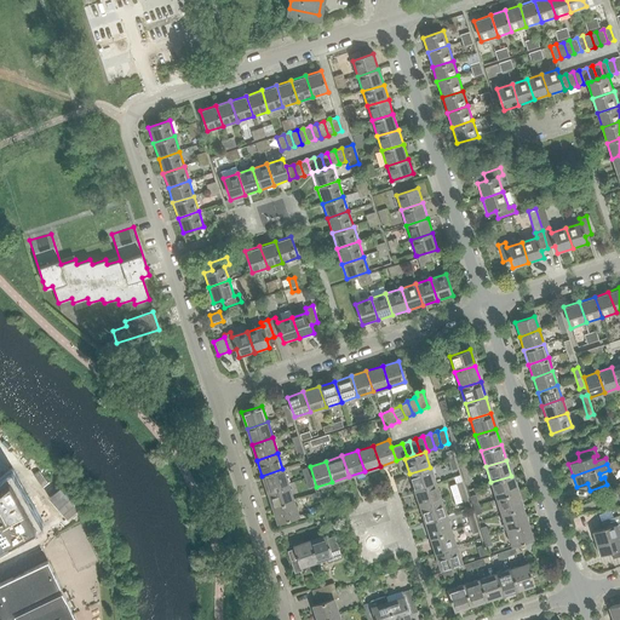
[(435,483),(430,468),(409,474),(414,491),(435,483)]
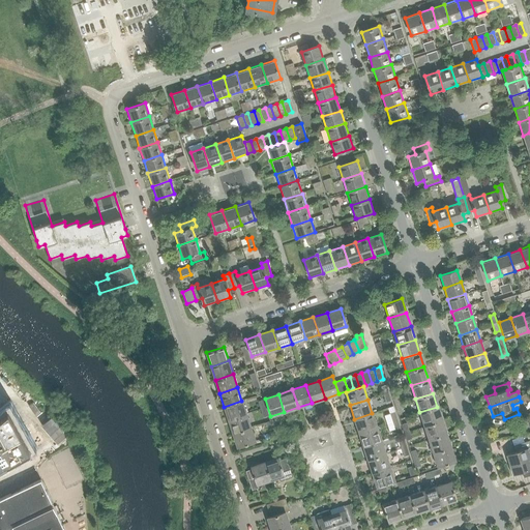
[(246,414),(241,401),(224,407),(229,420),(246,414)]
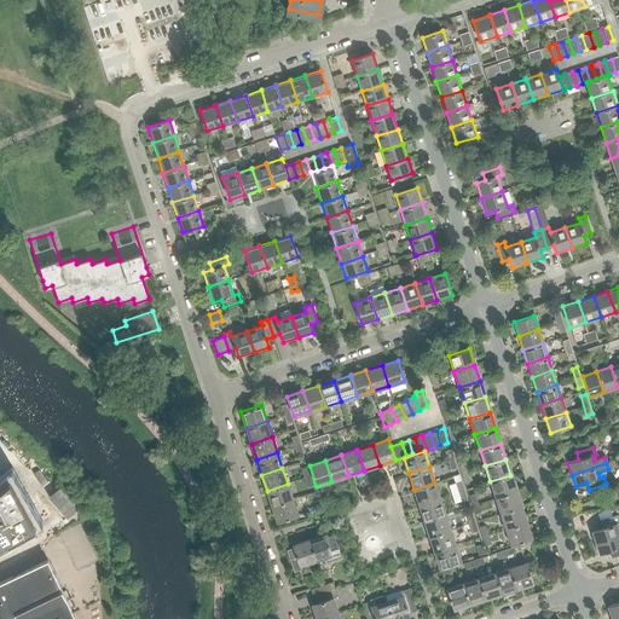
[(0,539),(36,520),(10,473),(0,481),(0,539)]
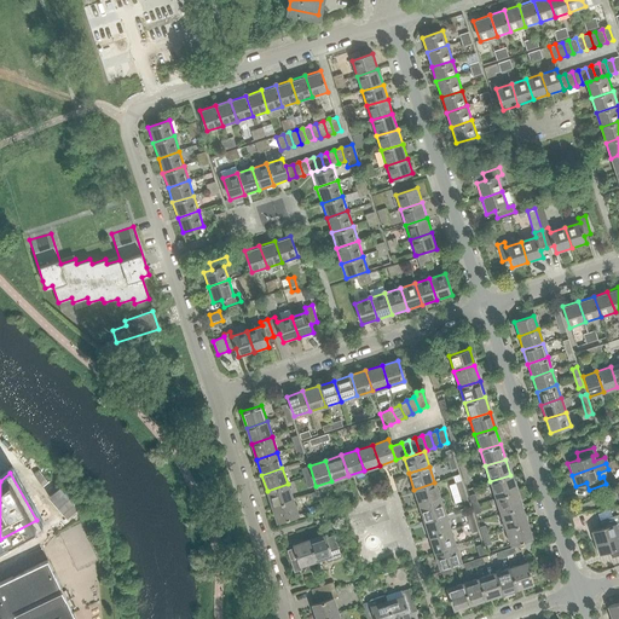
[(452,476),(458,492),(464,490),(458,474),(452,476)]
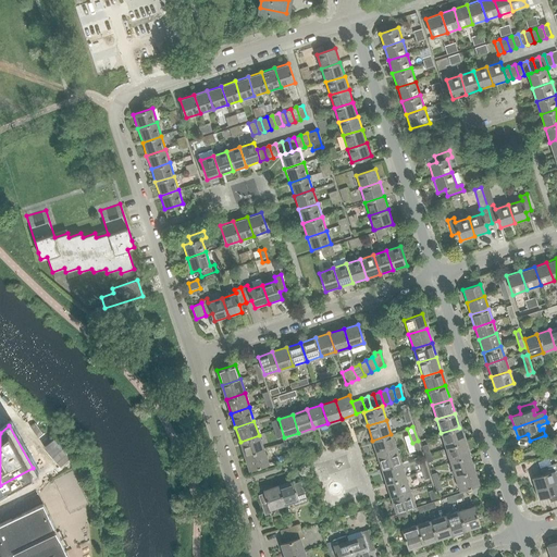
[(465,442),(459,428),(441,433),(445,447),(465,442)]
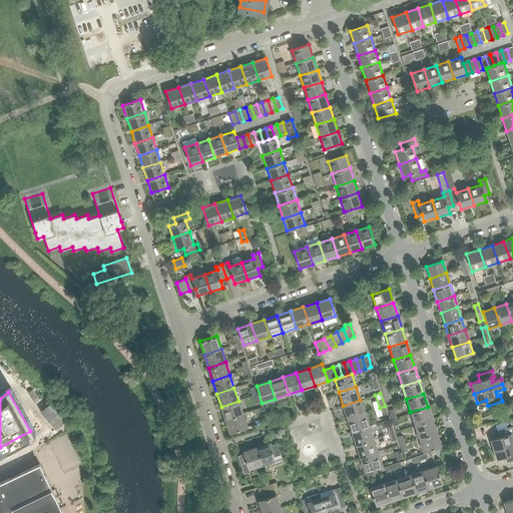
[(364,413),(360,400),(343,406),(348,419),(364,413)]
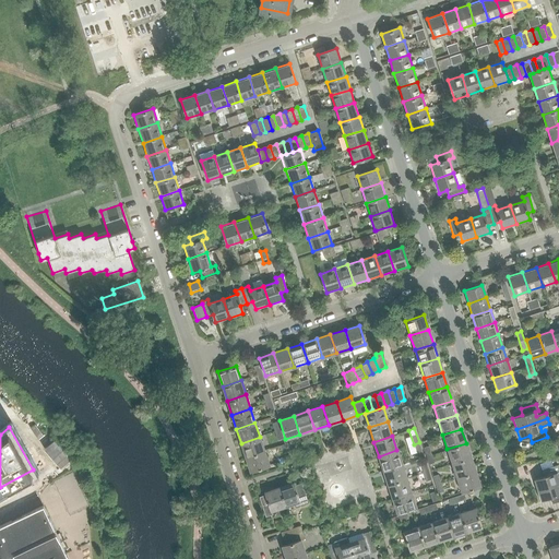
[(241,443),(246,458),(264,451),(260,437),(241,443)]
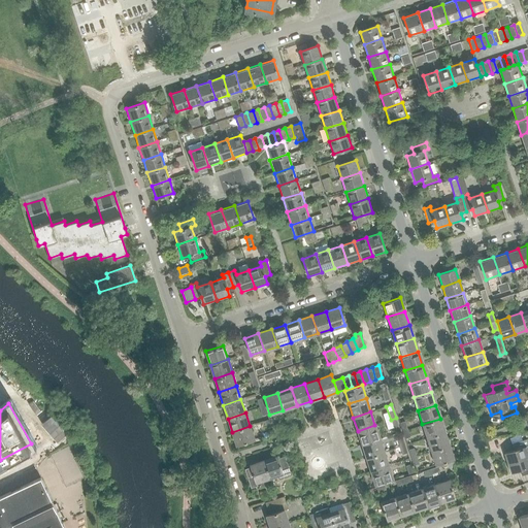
[(444,432),(440,419),(422,424),(427,437),(444,432)]
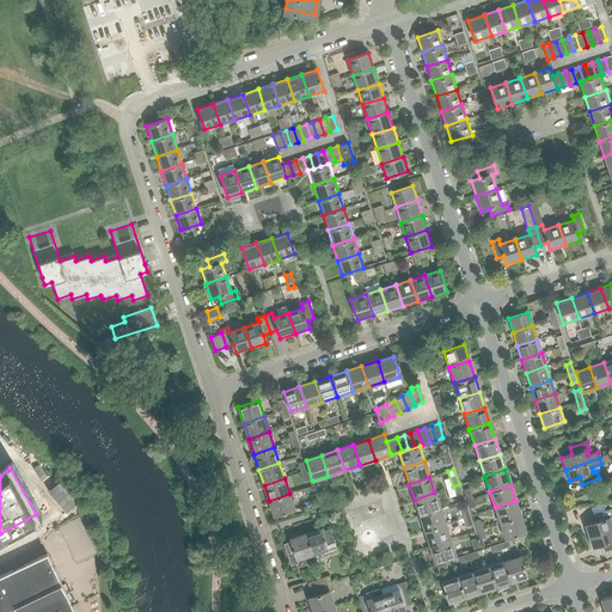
[(440,508),(434,493),(415,500),(420,515),(440,508)]
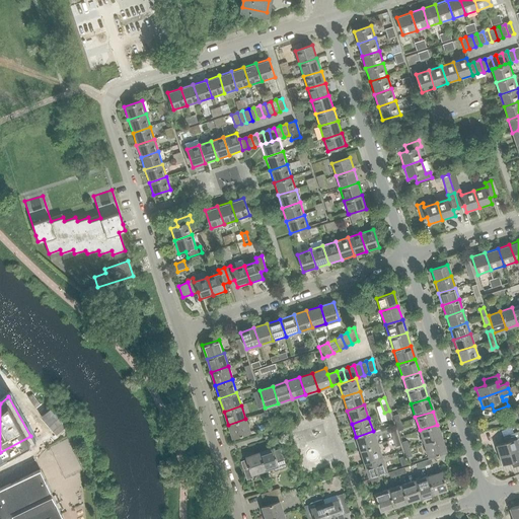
[(249,432),(245,419),(228,425),(232,438),(249,432)]
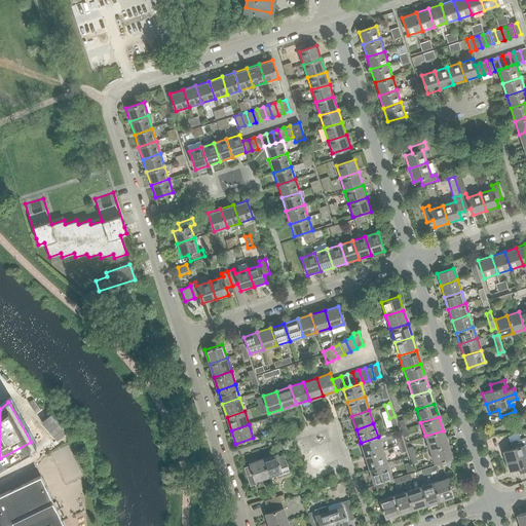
[(447,444),(443,430),(425,436),(429,449),(447,444)]
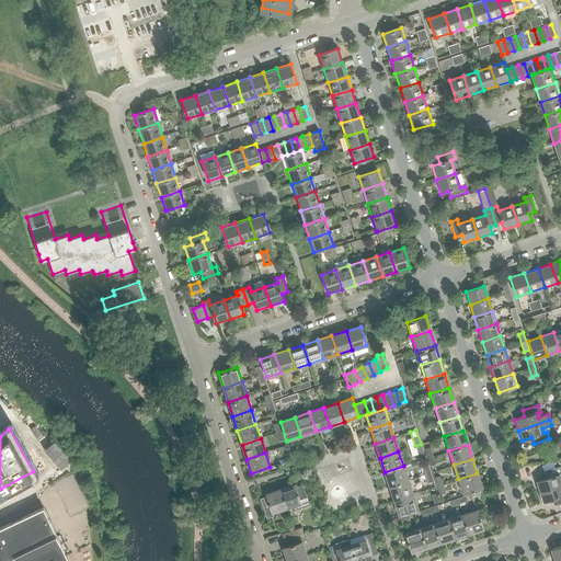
[(408,480),(403,466),(385,472),(389,487),(408,480)]
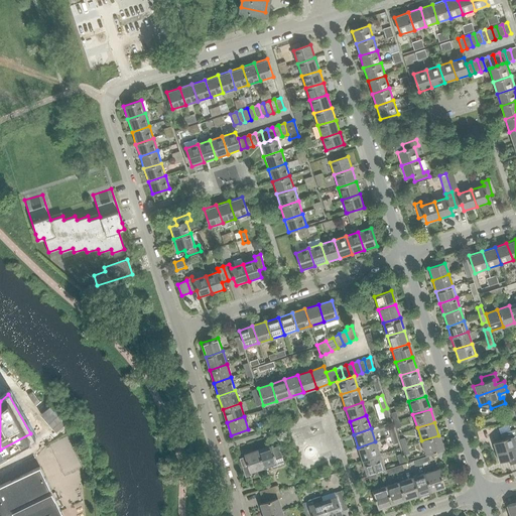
[(492,443),(495,453),(515,445),(515,439),(514,441),(513,437),(515,436),(513,429),(499,434),(501,440),(492,443)]
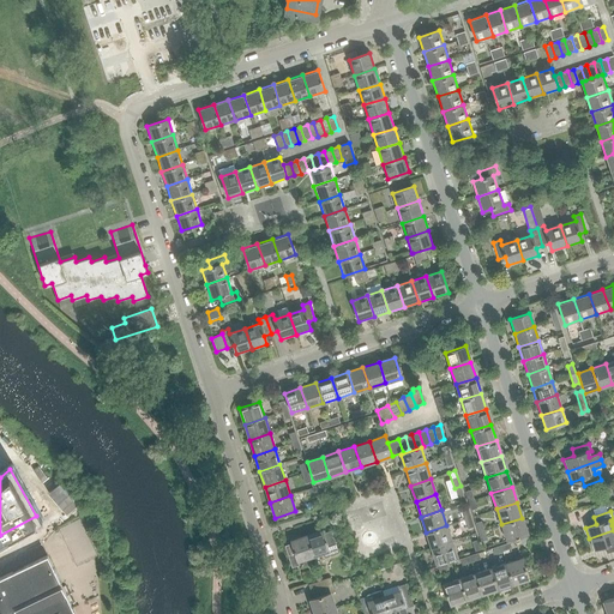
[(527,534),(522,518),(501,524),(506,541),(527,534)]
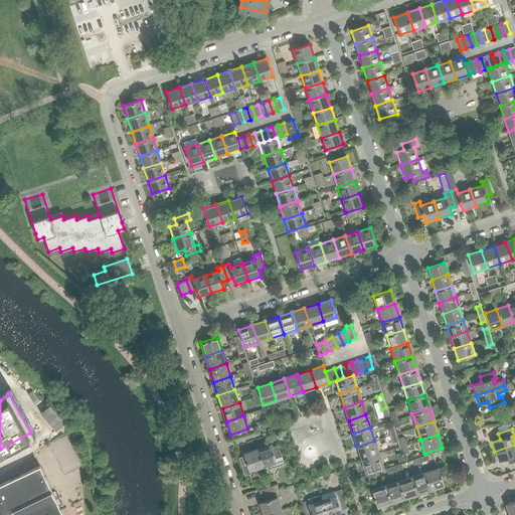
[(357,447),(361,460),(378,454),(374,441),(357,447)]
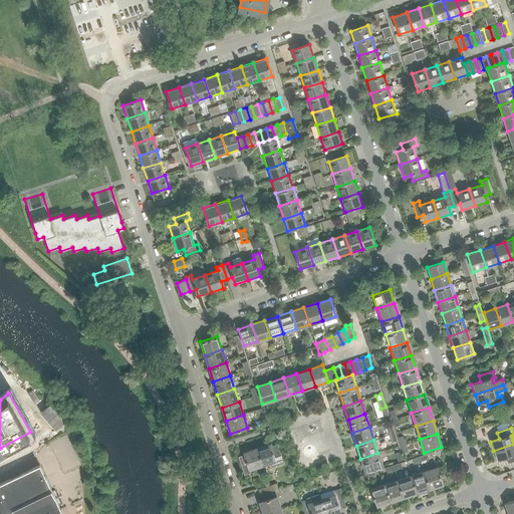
[(270,444),(256,449),(262,466),(275,462),(276,465),(283,463),(277,445),(271,447),(270,444)]
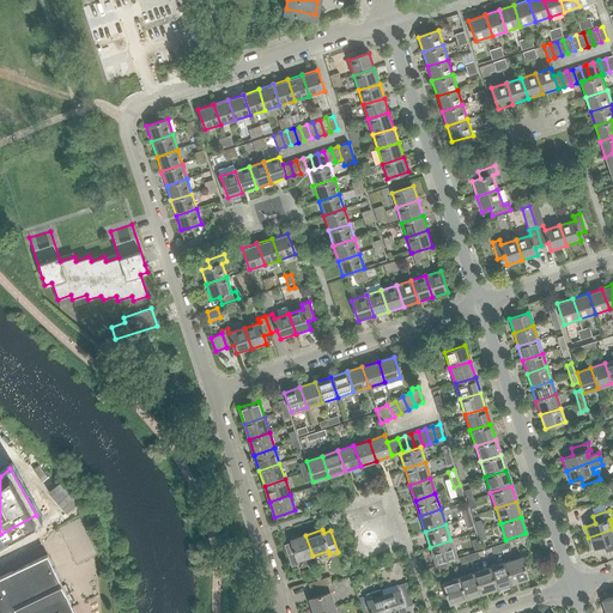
[(612,529),(588,538),(592,550),(602,546),(605,553),(612,550),(612,529)]
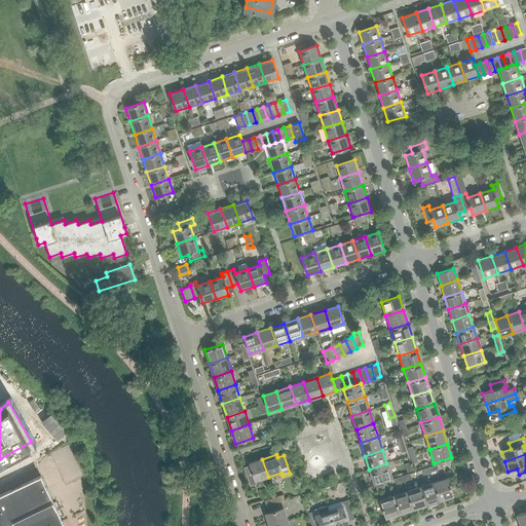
[(255,481),(268,477),(262,459),(249,463),(250,466),(243,467),(250,487),(256,485),(255,481)]
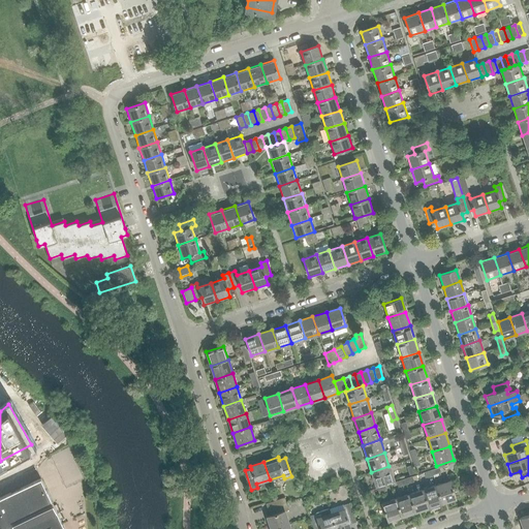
[(394,480),(389,466),(371,472),(376,486),(394,480)]
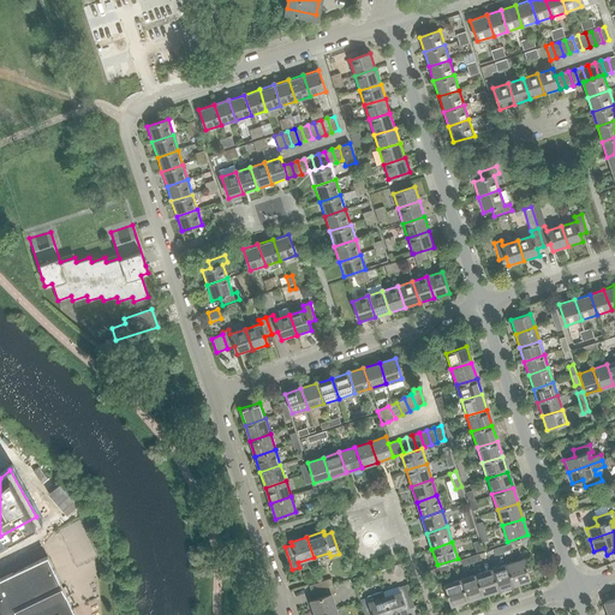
[(75,614),(47,556),(0,578),(0,614),(75,614)]
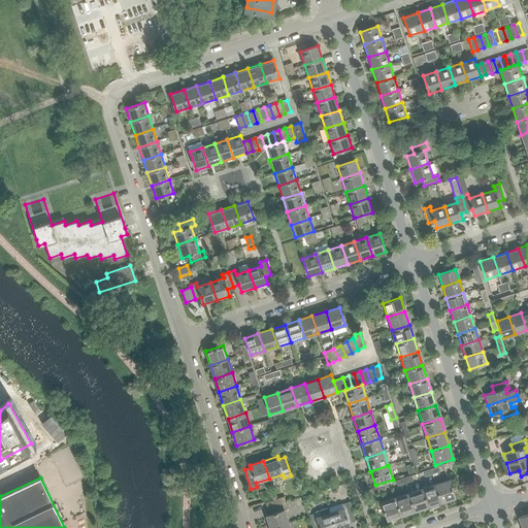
[(435,485),(440,502),(455,498),(449,481),(435,485)]
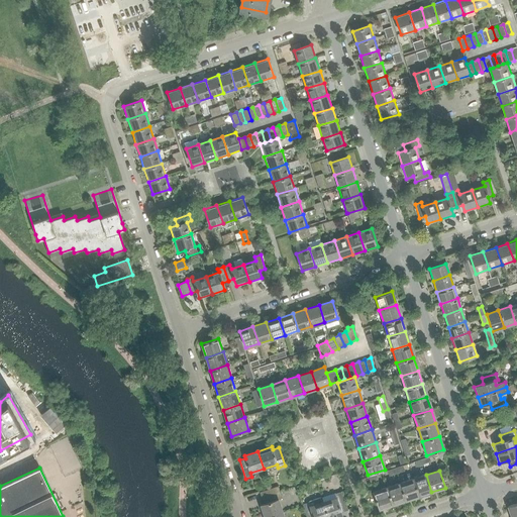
[(413,480),(418,497),(431,492),(426,475),(413,480)]
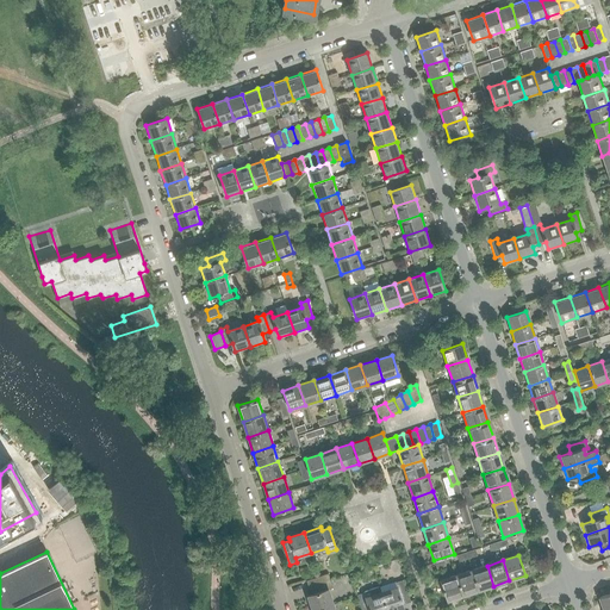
[(471,571),(478,591),(493,586),(487,566),(471,571)]
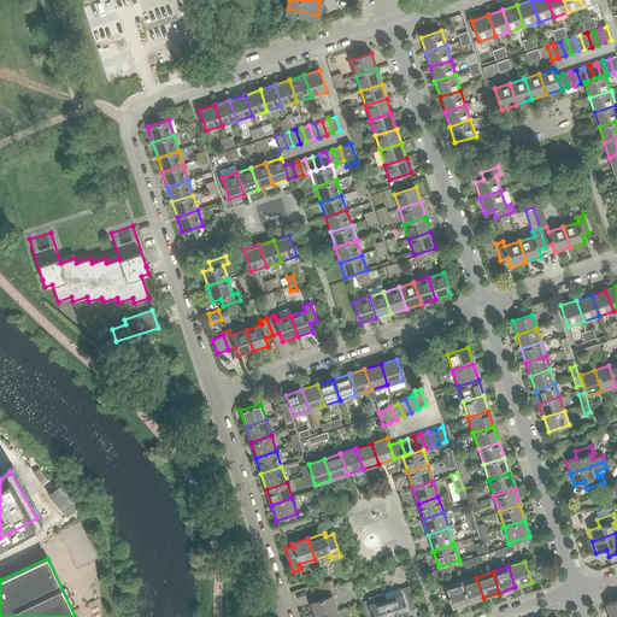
[(476,577),(462,582),(468,603),(483,598),(476,577)]
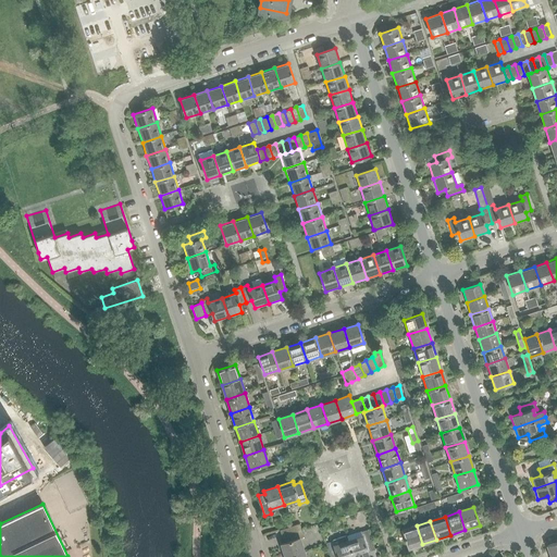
[(284,556),(291,556),(304,553),(299,539),(304,537),(299,524),(280,531),(283,543),(281,544),(284,556)]
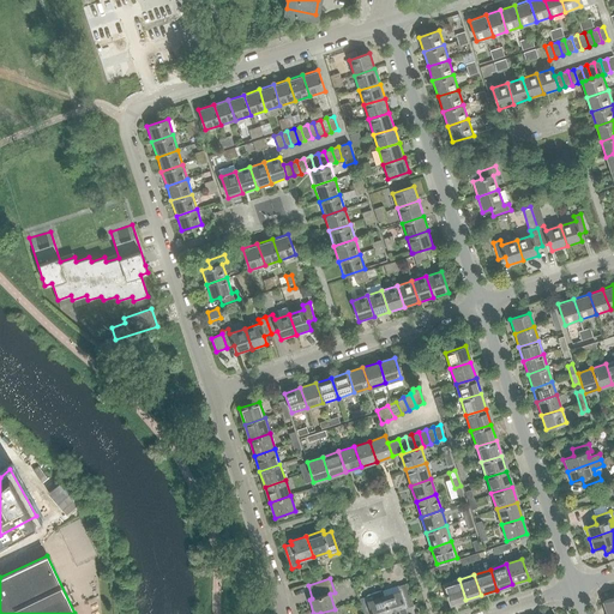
[(459,579),(443,584),(450,605),(465,600),(459,579)]
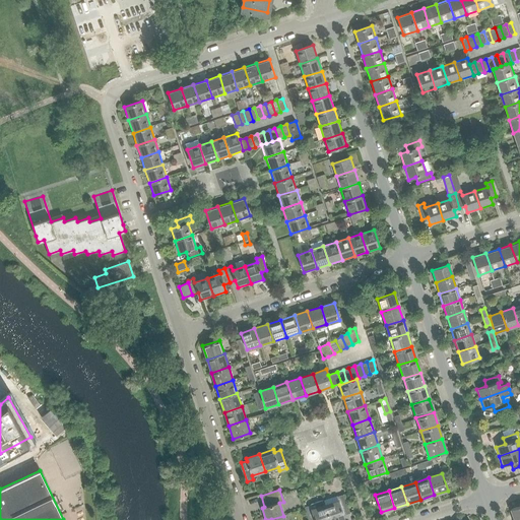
[(338,501),(325,506),(329,519),(337,519),(343,518),(343,516),(349,514),(343,495),(336,497),(338,501)]
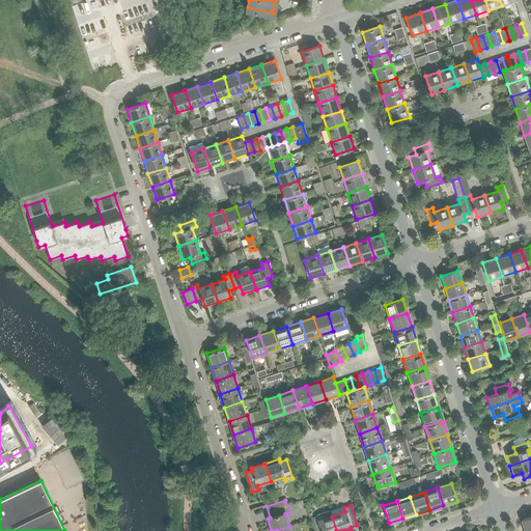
[(336,530),(332,516),(330,511),(316,515),(317,516),(310,519),(313,530),(336,530)]
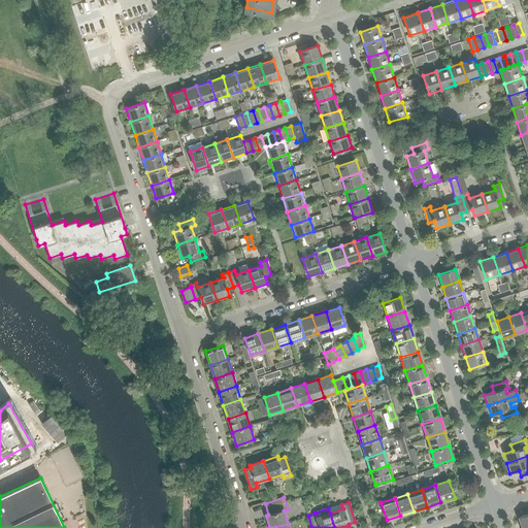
[(527,514),(518,518),(521,527),(525,527),(527,527),(527,514)]
